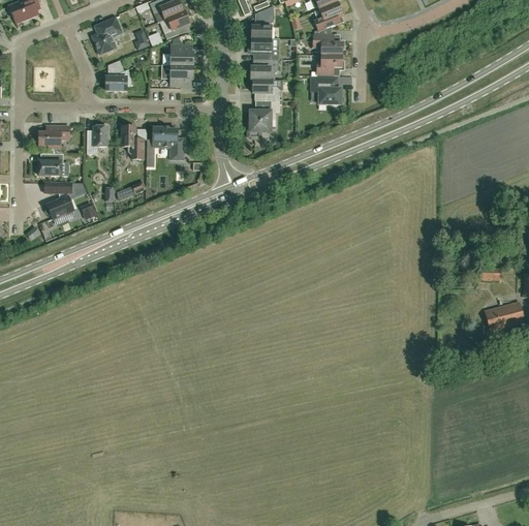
[(37,11),(37,10),(36,7),(39,5),(38,3),(37,0),(20,0),(9,4),(8,4),(16,22),(32,16),(36,13),(37,12),(37,11)]
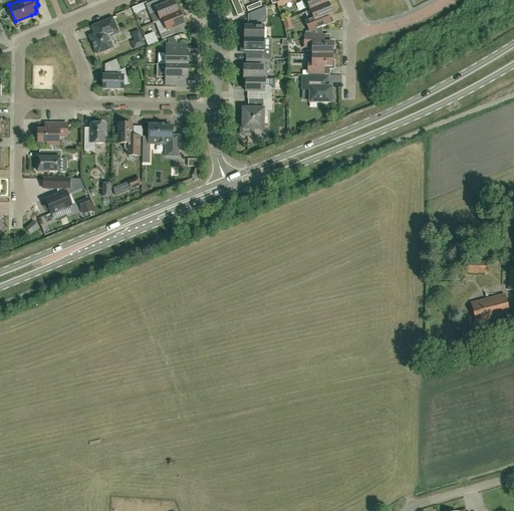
[(153,21),(155,20),(178,10),(173,0),(171,0),(168,1),(158,5),(156,0),(151,0),(146,2),(150,13),(153,21)]
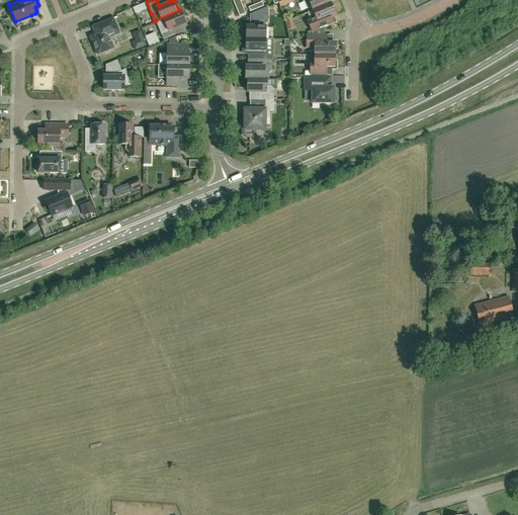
[(233,0),(239,14),(245,11),(240,0),(233,0)]
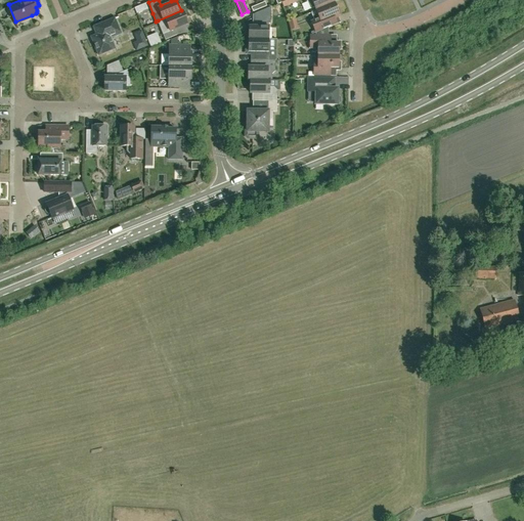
[(304,9),(310,7),(307,0),(302,3),(304,9)]
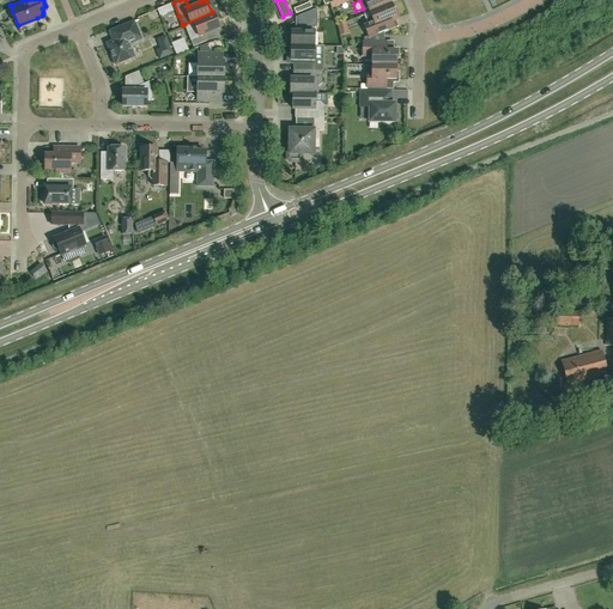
[(370,10),(390,1),(390,0),(359,0),(363,8),(368,6),(370,10)]
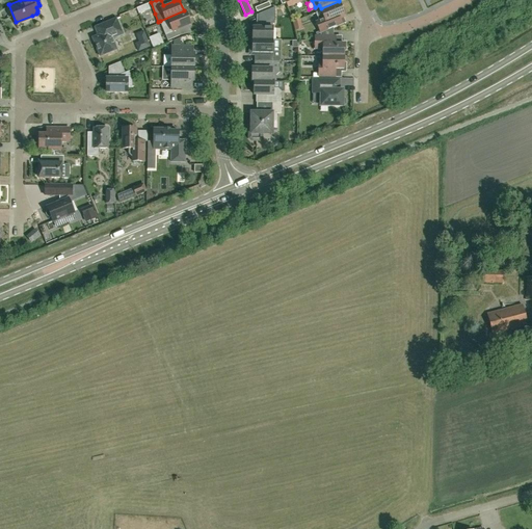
[(148,1),(136,5),(139,12),(150,7),(148,1)]
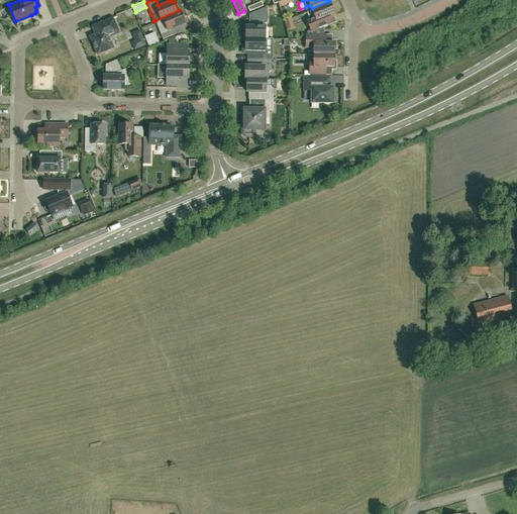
[(332,6),(329,1),(312,8),(307,10),(310,18),(307,19),(311,30),(326,24),(333,21),(330,15),(336,13),(333,6),(332,6)]
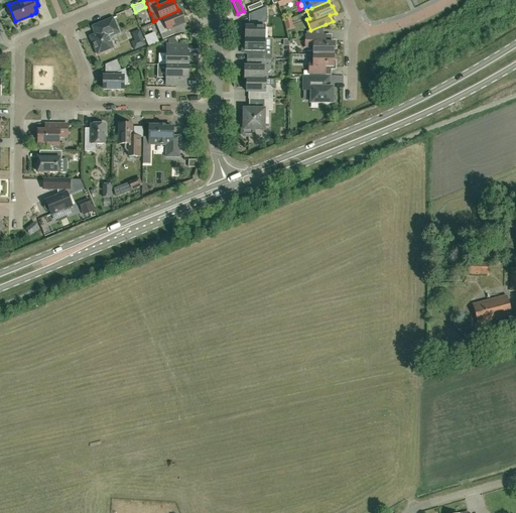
[(178,10),(155,20),(162,37),(167,34),(174,32),(171,27),(182,22),(184,21),(179,10),(178,10)]
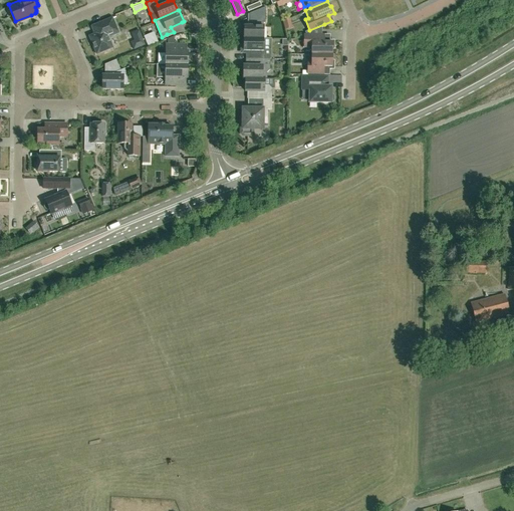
[(303,20),(305,19),(308,18),(305,10),(299,12),(303,20)]
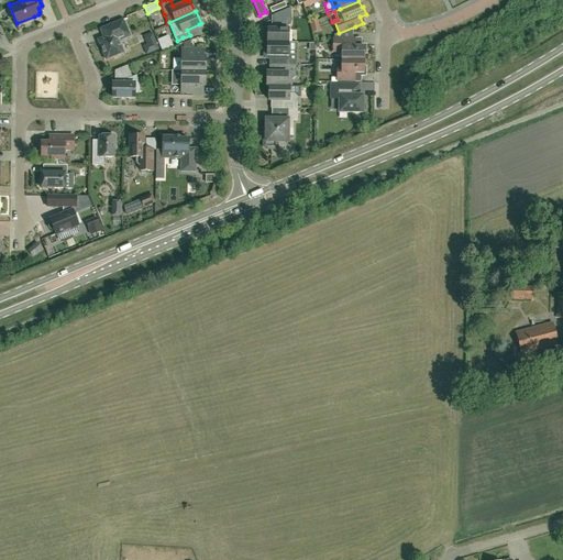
[(98,37),(106,57),(123,50),(119,39),(130,33),(123,18),(100,26),(105,35),(98,37)]
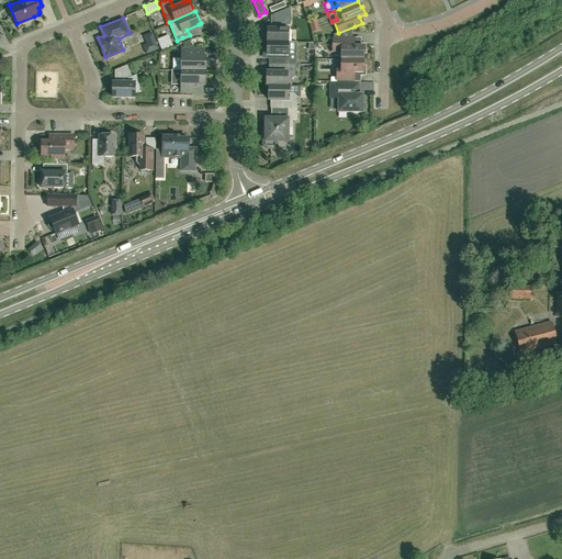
[(267,40),(288,40),(288,26),(285,26),(287,18),(285,18),(278,18),(273,18),(273,24),(271,26),(263,26),(263,32),(267,32),(267,40)]
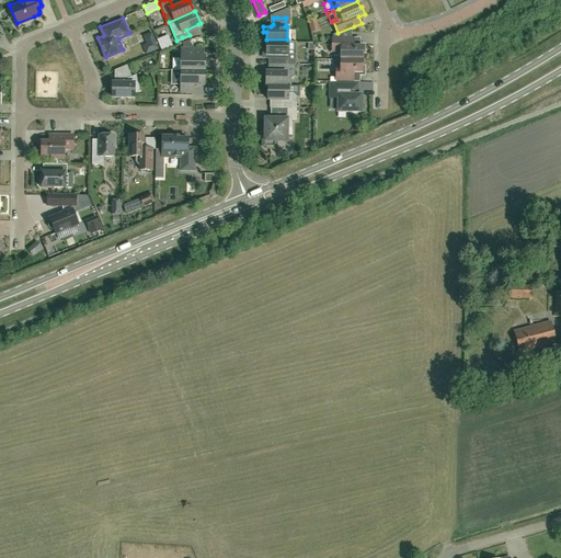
[(317,20),(310,22),(312,31),(319,30),(317,20)]
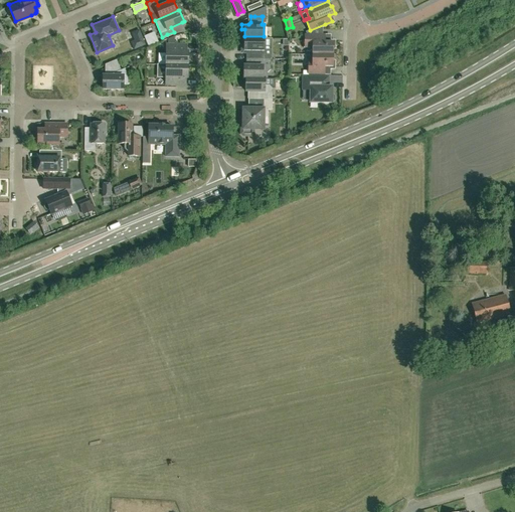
[(171,27),(174,32),(185,29),(182,22),(171,27)]
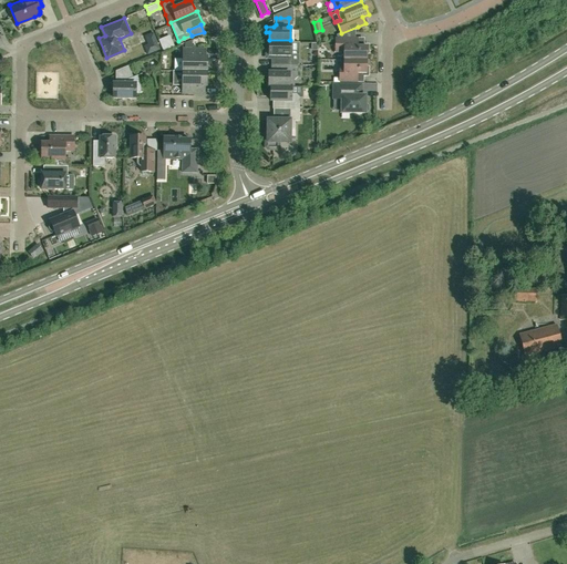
[(358,27),(341,33),(341,37),(356,36),(356,29),(359,28),(358,27)]
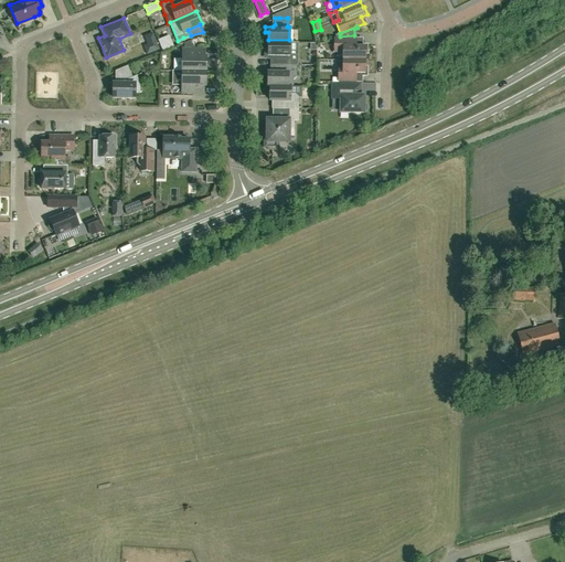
[(159,46),(152,31),(145,34),(148,42),(144,44),(147,52),(159,46)]
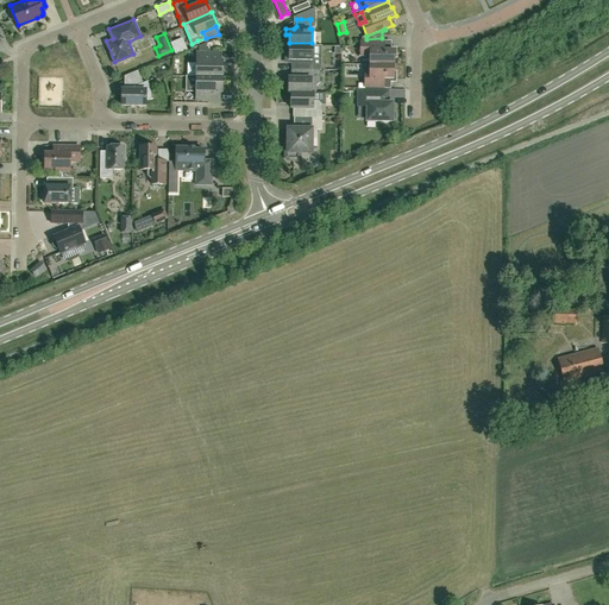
[(182,37),(170,42),(175,54),(188,49),(182,37)]
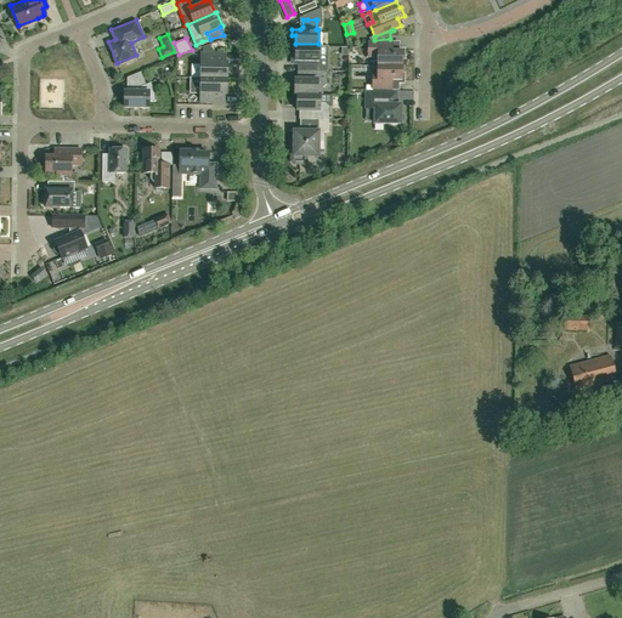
[(378,55),(378,63),(402,63),(402,56),(405,56),(405,46),(401,46),(393,46),(393,39),(390,39),(374,40),(373,40),(368,41),(368,55),(378,55)]
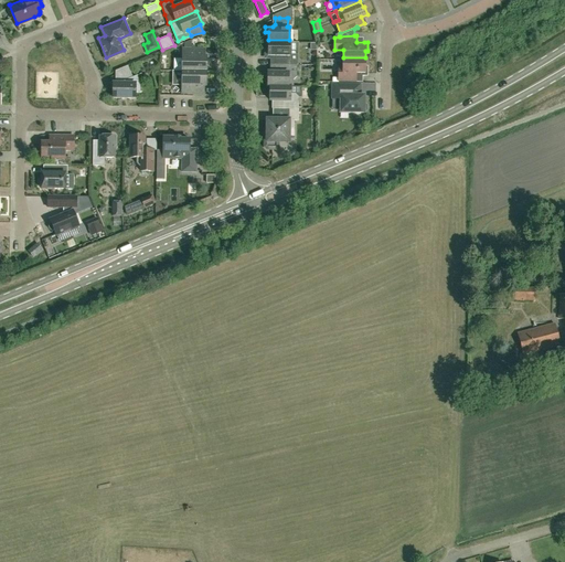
[(289,53),(289,40),(268,40),(268,48),(265,48),(265,54),(275,54),(275,62),(283,62),(291,62),(291,53),(289,53)]
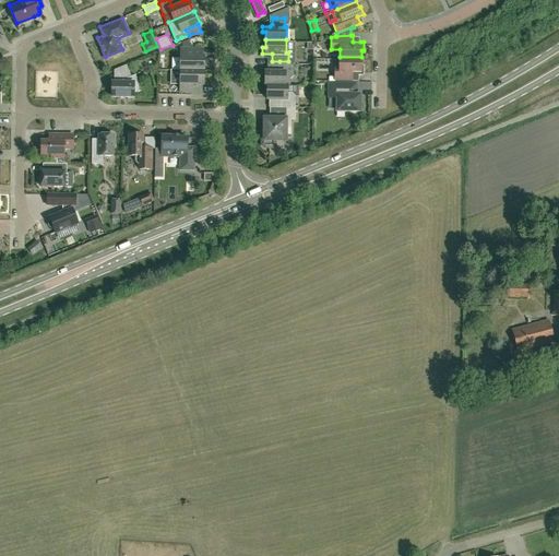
[(288,61),(294,61),(295,61),(296,40),(286,39),(286,52),(288,52),(288,61)]
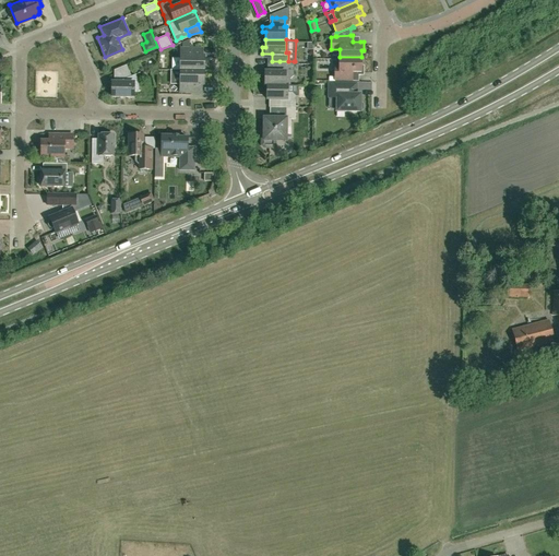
[(180,68),(204,68),(204,54),(202,54),(202,46),(189,46),(181,46),(180,46),(180,55),(173,55),(173,68),(180,68)]
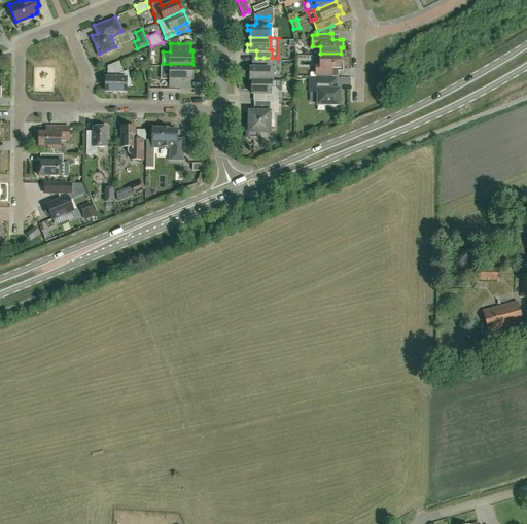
[(339,74),(339,68),(343,68),(343,60),(341,60),(341,54),(320,54),(320,61),(316,61),(315,73),(339,74)]
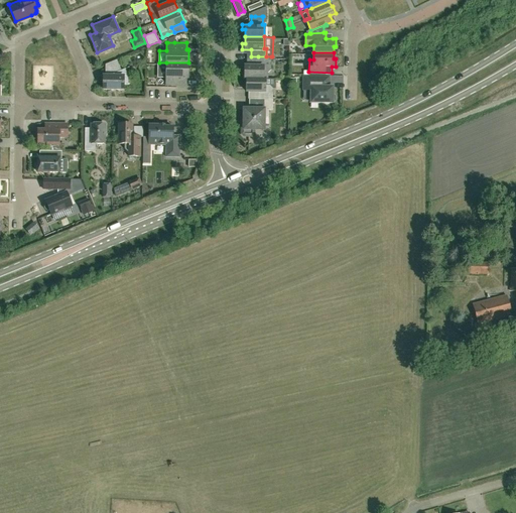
[(271,56),(266,56),(258,56),(257,65),(247,65),(245,65),(244,77),(246,77),(265,77),(265,71),(268,71),(271,68),(271,56)]
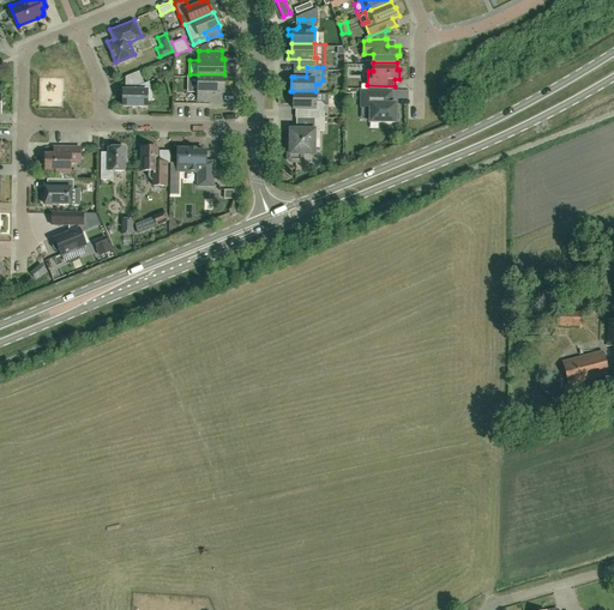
[(125,74),(125,88),(132,88),(132,80),(142,76),(139,68),(125,74)]
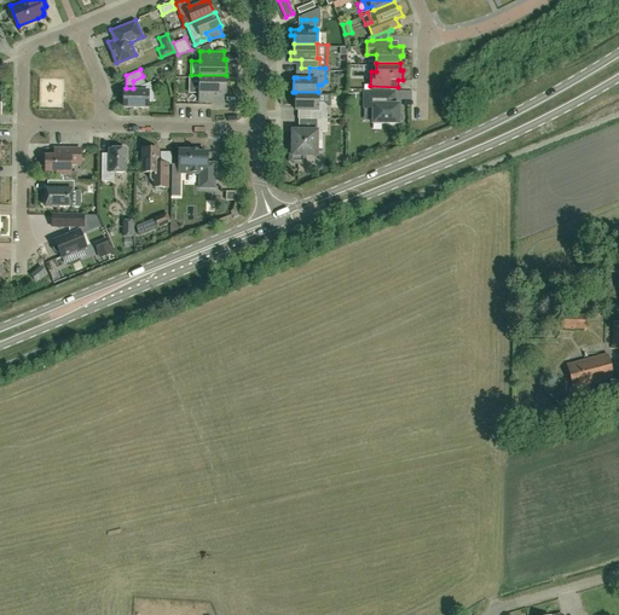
[(189,92),(200,92),(200,75),(191,75),(189,75),(189,92)]
